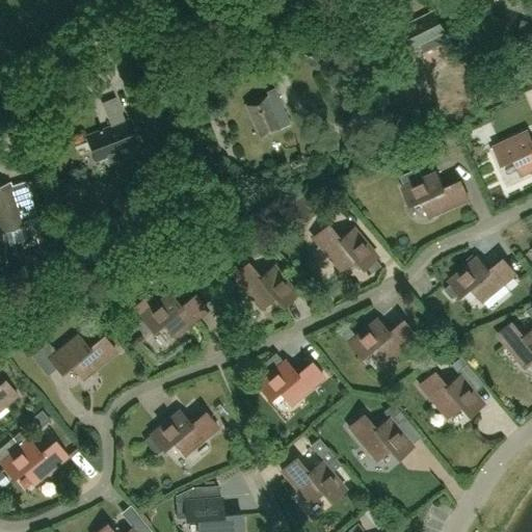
[(432,10),(395,29),(408,54),(447,34),(432,10)]
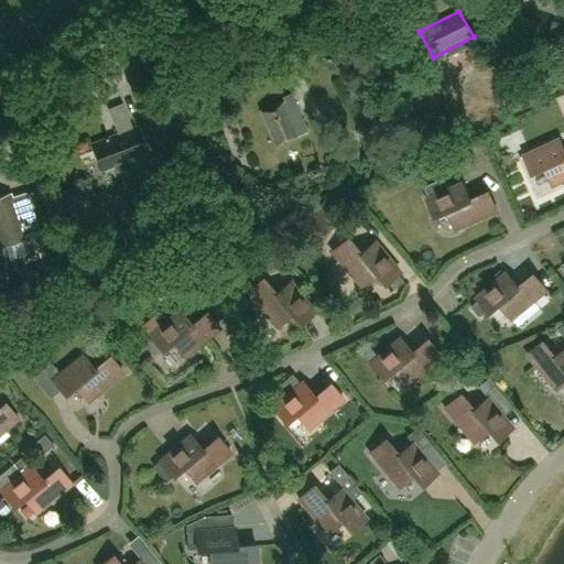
[(291,94),(282,97),(282,101),(259,111),(274,148),(307,131),(291,94)]
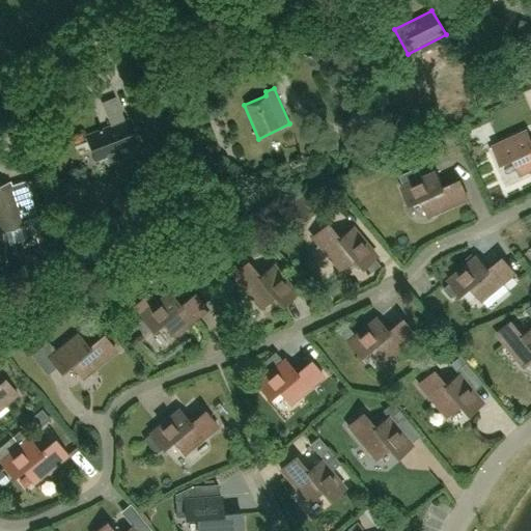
[(85,138),(94,161),(108,156),(111,164),(135,155),(132,146),(133,146),(123,123),(85,138)]
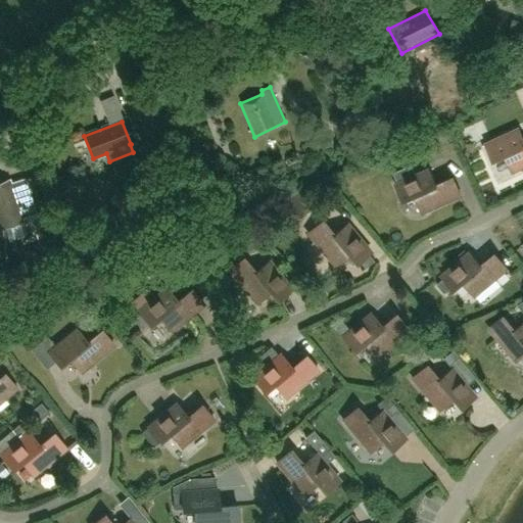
[(522,137),(519,129),(486,143),(493,160),(506,155),(513,172),(522,167),(522,137)]
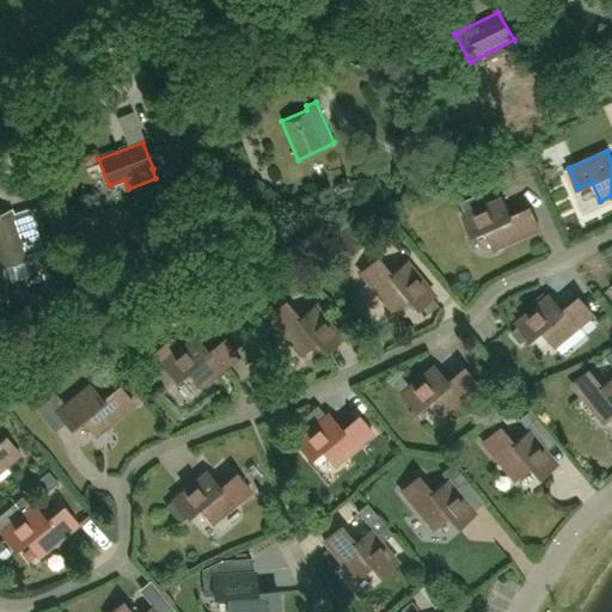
[(510,216),(502,199),(488,204),(482,193),(460,202),(465,214),(464,215),(472,236),(485,230),(494,249),(539,228),(531,208),(510,216)]
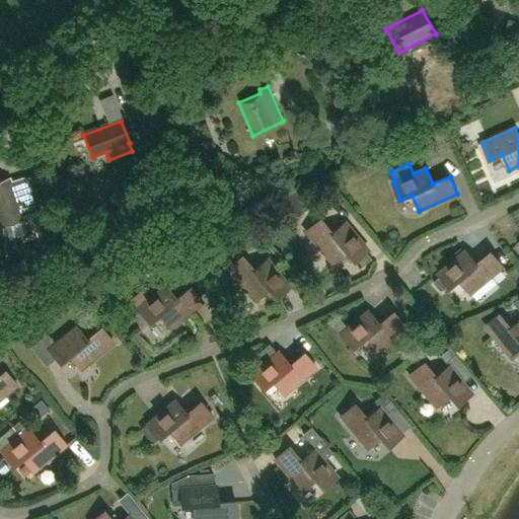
[(0,228),(24,221),(10,177),(0,180),(0,228)]
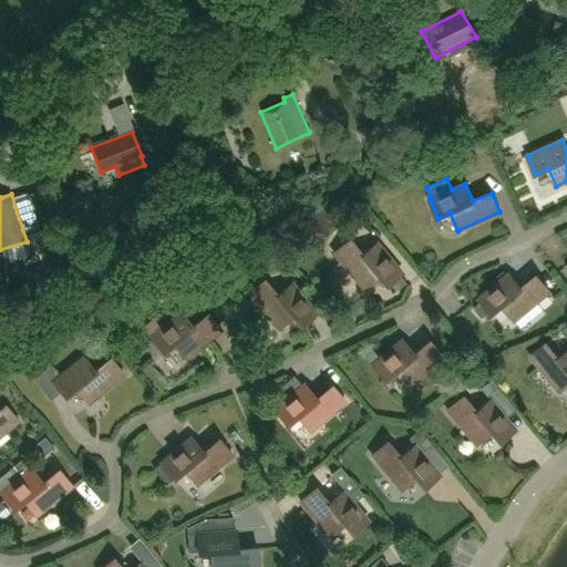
[(349,239),(333,253),(363,288),(378,275),(387,286),(389,284),(395,290),(405,282),(399,275),(402,272),(377,243),(362,255),(349,239)]
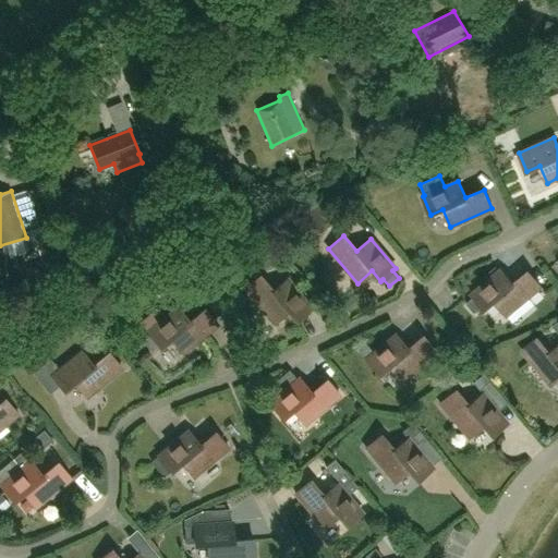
[(513,284),(501,269),(471,294),(474,298),(466,303),(474,313),(482,307),(484,310),(495,302),(507,316),(542,287),(529,271),(513,284)]
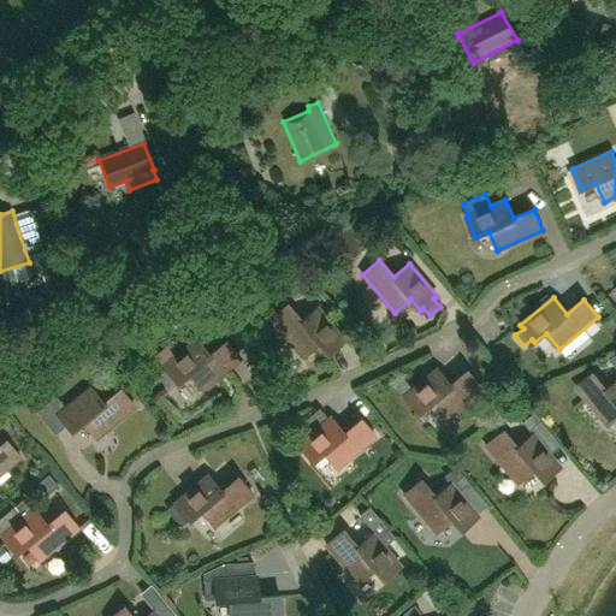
[(286,304),(270,319),(302,356),(318,343),(327,354),(344,341),(317,308),(301,321),(286,304)]
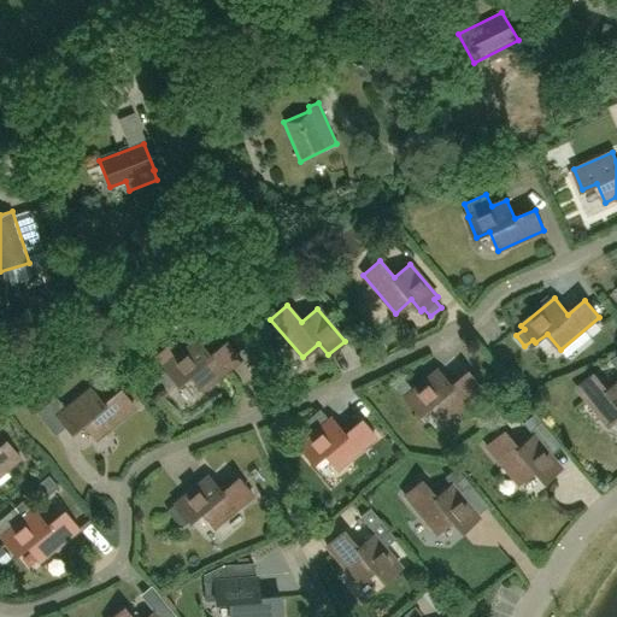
[(210,356),(197,339),(164,366),(166,369),(158,376),(166,387),(175,381),(177,383),(189,375),(201,391),(241,359),(227,341),(210,356)]
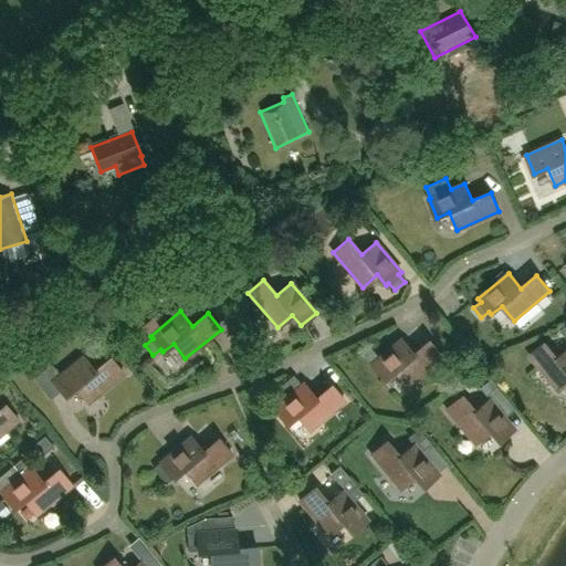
[(370,348),(363,355),(370,364),(384,379),(394,371),(406,386),(441,356),(428,341),(412,354),(400,338),(378,357),(370,348)]
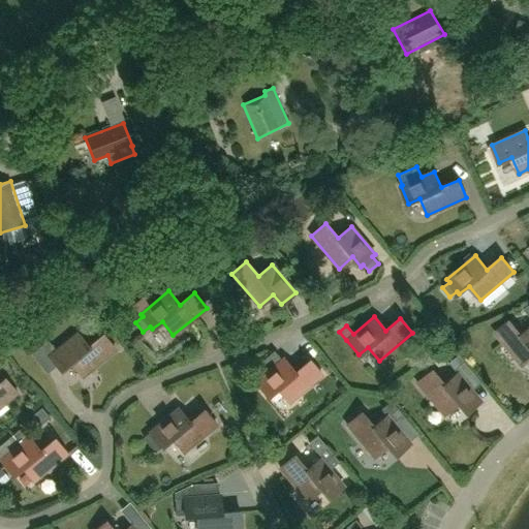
[(528,329),(522,335),(510,320),(495,333),(523,365),(528,360),(528,329)]
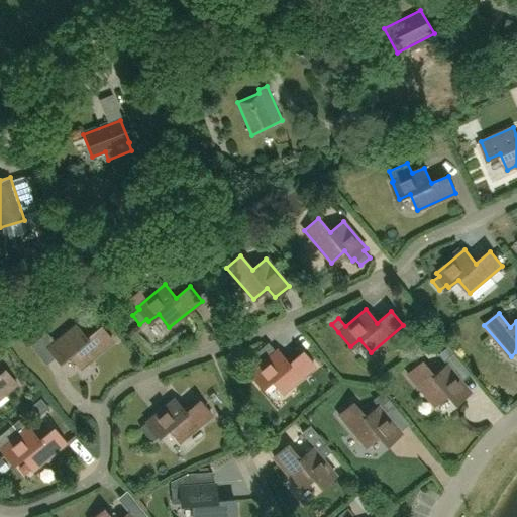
[(40,338),(48,347),(60,363),(70,354),(81,368),(113,341),(101,326),(87,338),(76,325),(55,342),(46,332),(40,338)]
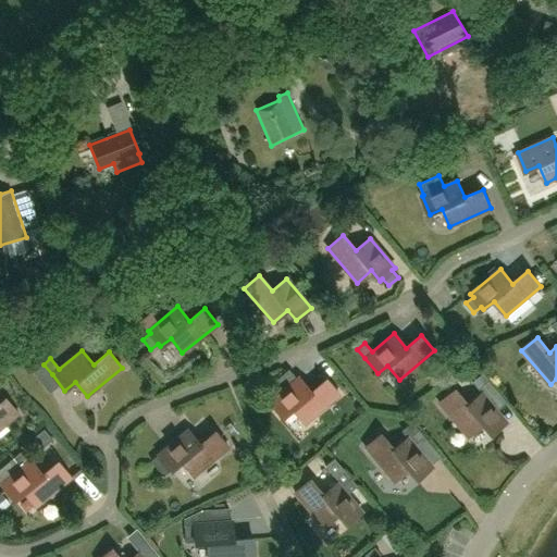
[(269,386),(261,392),(270,401),(269,403),(282,418),(292,409),(305,423),(338,395),(325,379),(310,392),(298,378),(276,396),(269,386)]
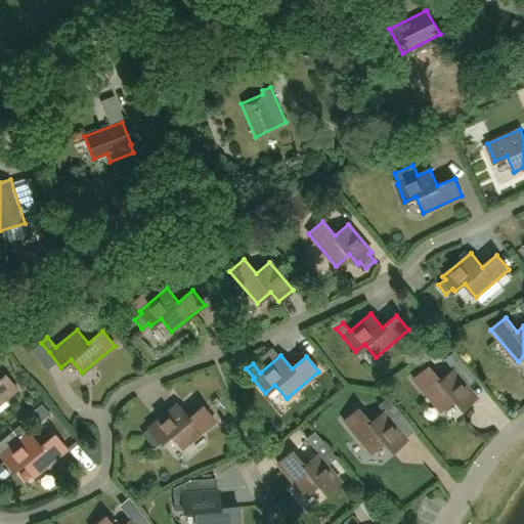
[(439,381),(427,366),(412,379),(440,411),(453,400),(462,409),(476,397),(452,369),(439,381)]
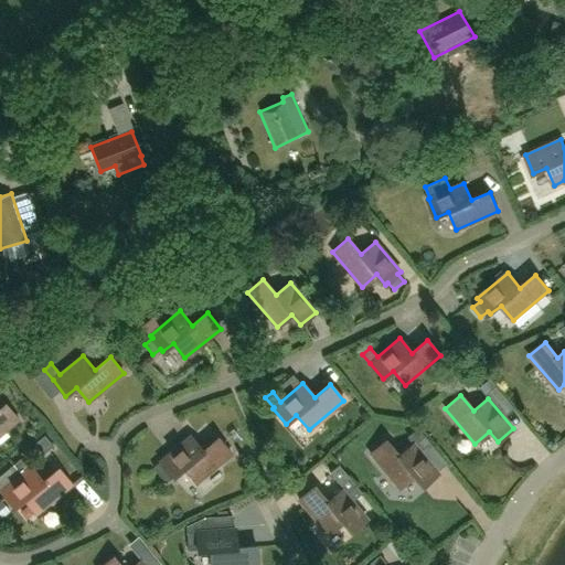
[(0,434),(18,419),(6,404),(0,407),(0,434)]
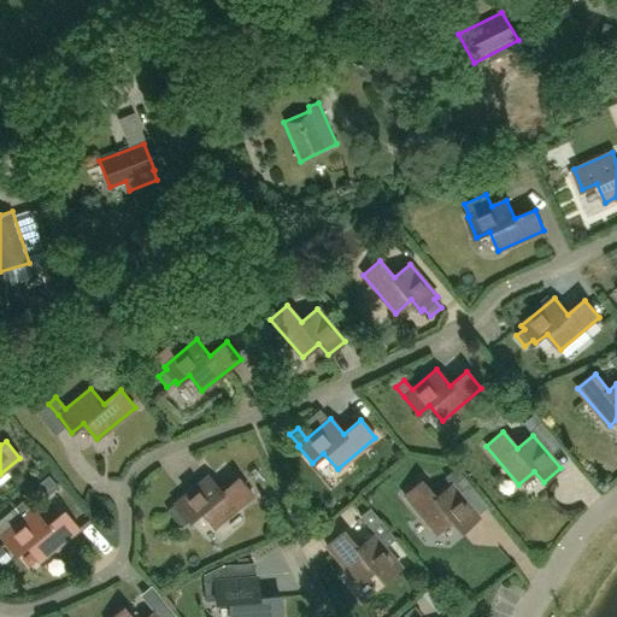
[(435,498),(421,481),(404,495),(436,533),(452,519),(462,532),(479,517),(458,493),(469,483),(463,475),(452,485),(451,485),(435,498)]
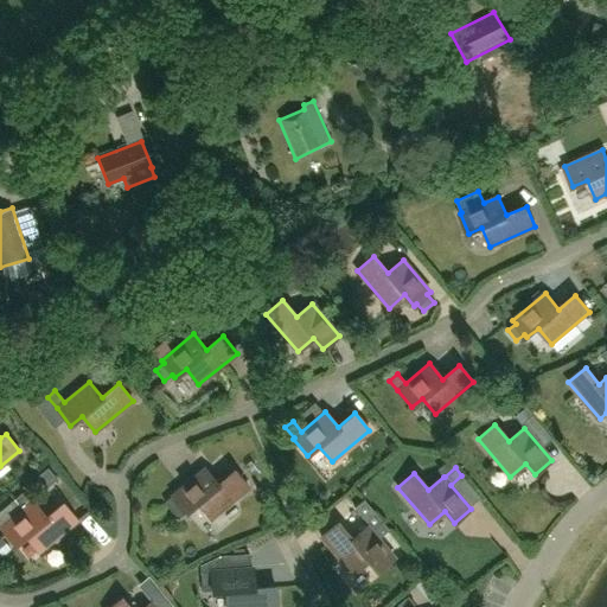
[(217,484),(204,468),(172,496),(186,512),(197,503),(210,518),(248,487),(235,470),(217,484)]
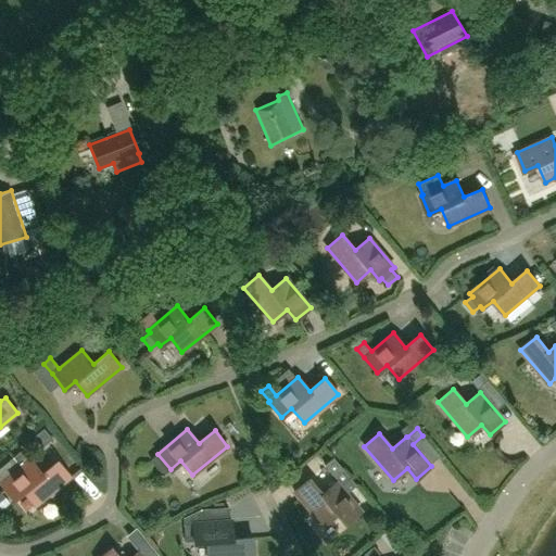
[(23,466),(1,483),(13,500),(24,491),(36,505),(71,477),(58,462),(42,474),(30,459),(22,450),(14,455),(23,466)]
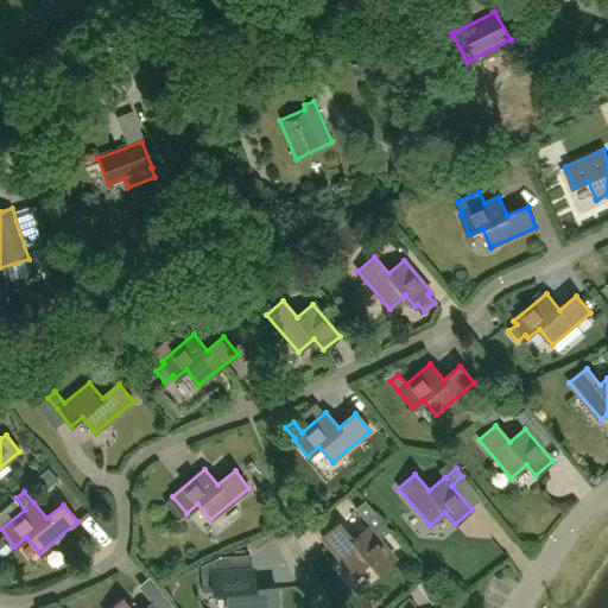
[(390,531),(378,517),(352,539),(337,523),(321,537),(353,575),(368,562),(378,572),(394,558),(379,539),(390,531)]
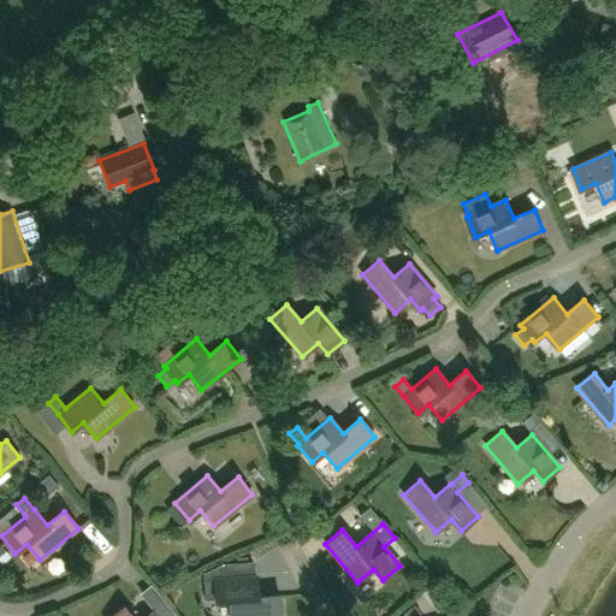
[(214,593),(215,600),(230,600),(231,615),(280,615),(280,597),(258,598),(256,576),(227,578),(226,563),(224,563),(203,573),(203,593),(214,593)]
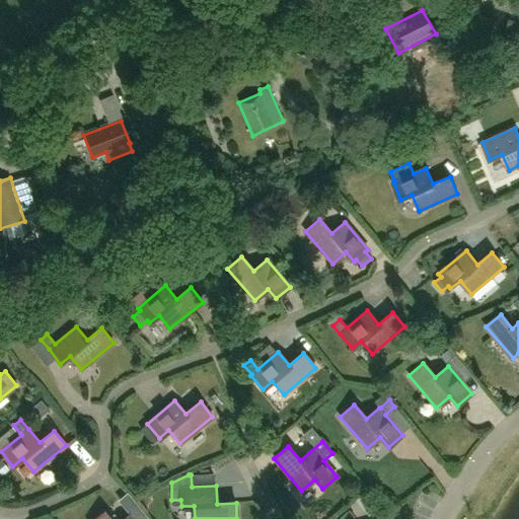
[(341,518),(351,518),(354,516),(349,509),(340,517),(341,518)]
